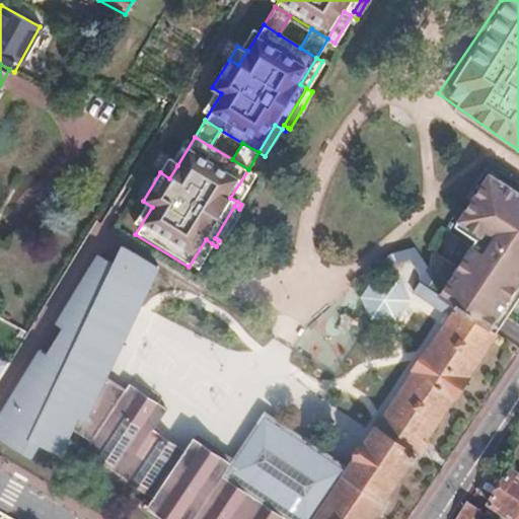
[(169,178),(177,165),(168,159),(160,172),(169,178)]
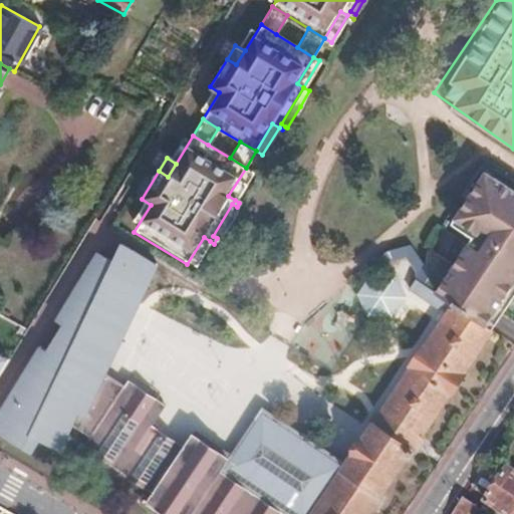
[(228,196),(235,200),(252,171),(246,168),(228,196)]
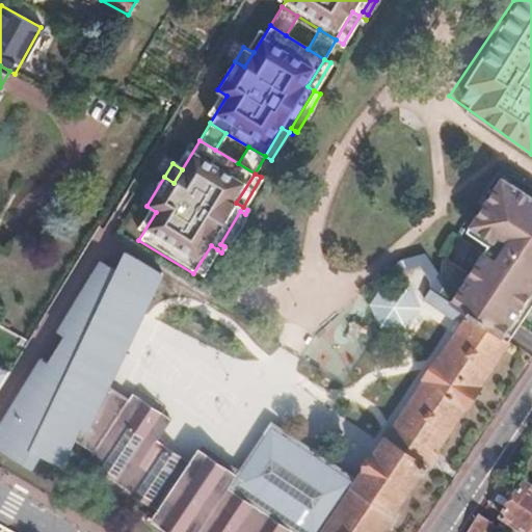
[(507,190),(512,181),(504,176),(499,185),(507,190)]
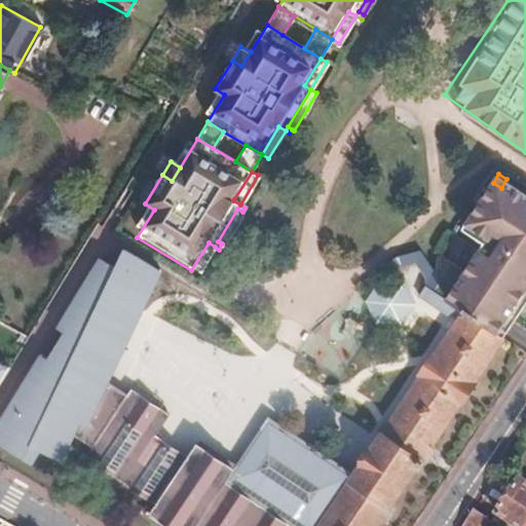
[(485,241),(447,299),(463,309),(499,333),(509,317),(513,321),(525,299),(525,191),(506,179),(501,188),(493,183),(467,220),(476,226),(472,233),(485,241)]
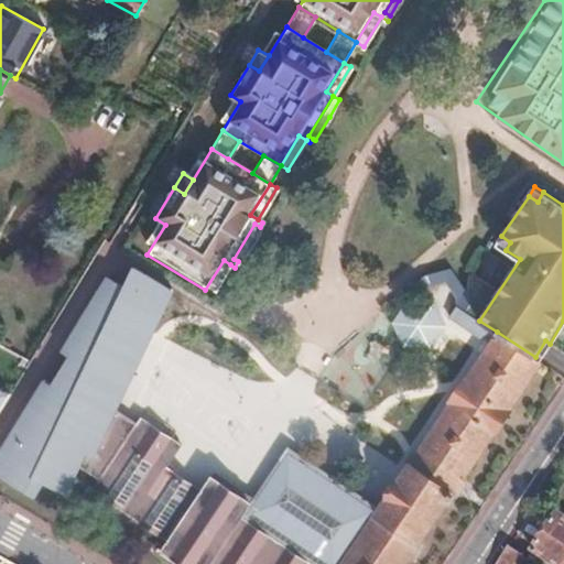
[(234,259),(238,261),(241,262),(262,228),(260,227),(255,224),(234,259)]
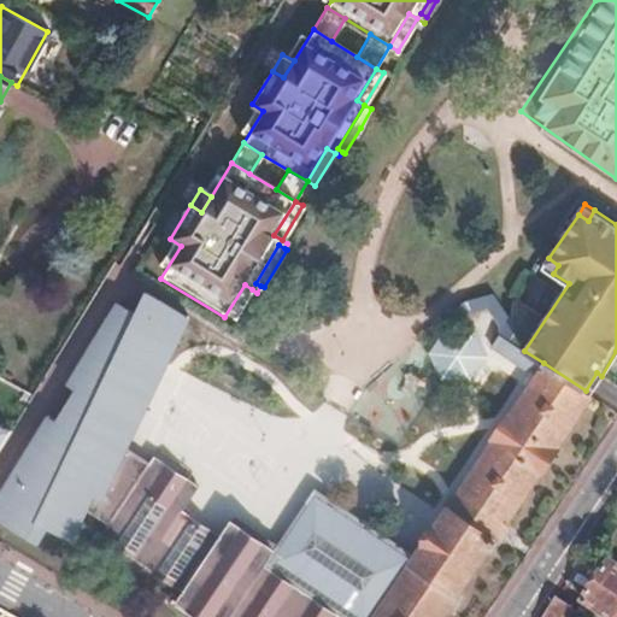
[(558,265),(548,258),(544,266),(553,274),(558,265)]
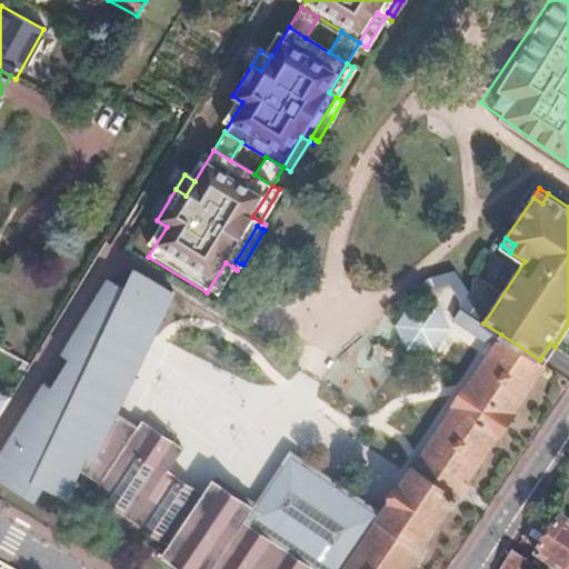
[(226,262),(207,292),(213,297),(232,267),(226,262)]
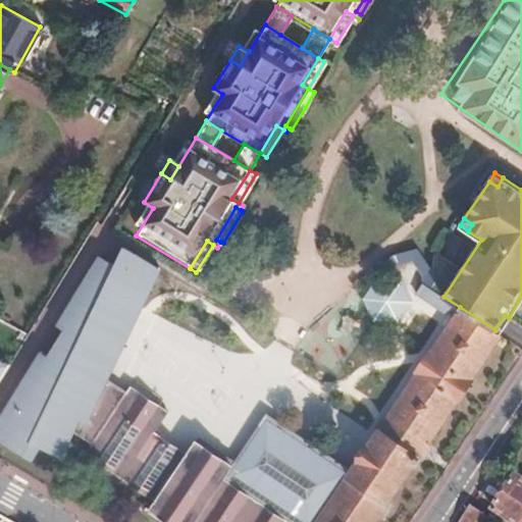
[(76,428),(107,375),(92,366),(132,298),(144,305),(164,270),(123,248),(113,266),(101,259),(60,328),(64,330),(48,358),(39,353),(0,418),(0,435),(19,448),(25,437),(39,445),(56,455),(71,425),(76,428)]
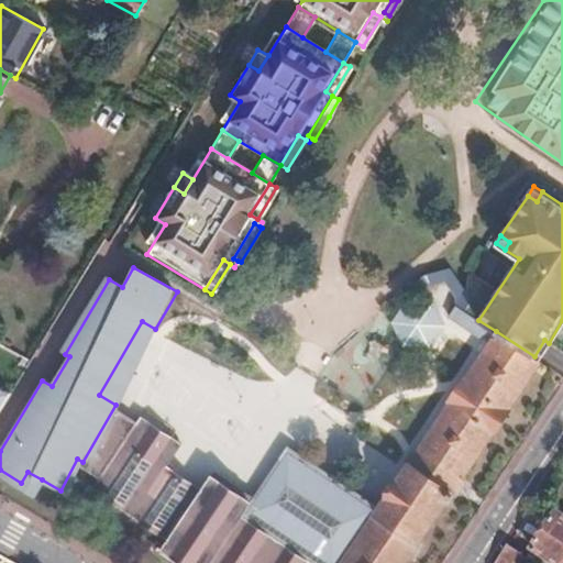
[(419,354),(455,328),(429,291),(393,318),(419,354)]
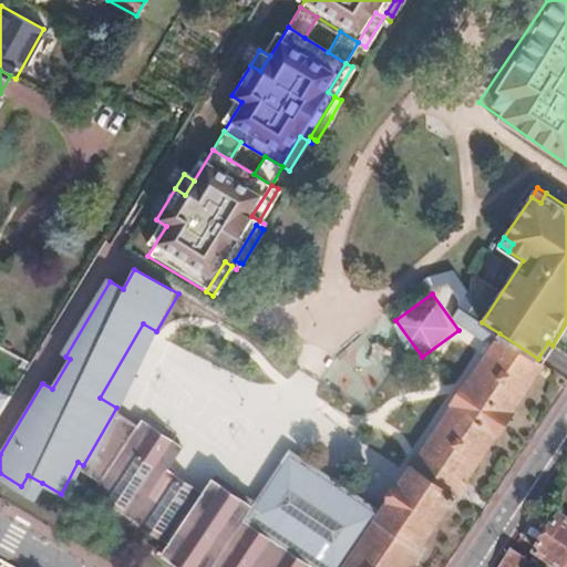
[(100,398),(116,408),(156,331),(143,323),(100,398)]
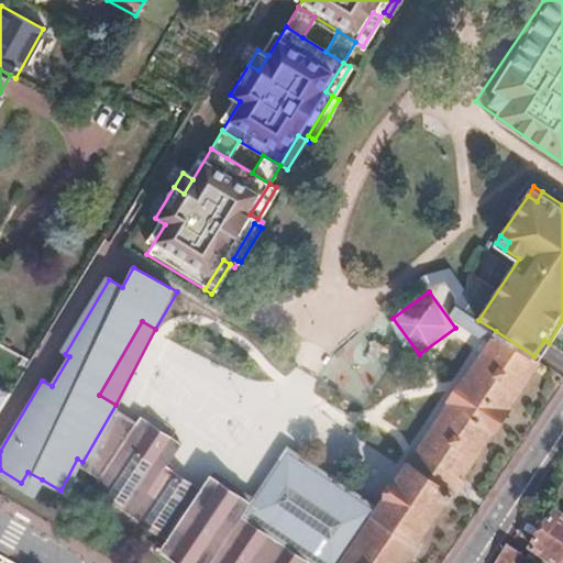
[(534,356),(496,331),(464,379),(462,377),(448,398),(450,401),(381,504),(341,562),(310,562),(239,514),(249,499),(210,473),(199,487),(163,463),(179,440),(140,412),(135,418),(99,474),(91,484),(167,536),(162,544),(187,562),(205,562),(206,562),(399,562),(437,509),(490,429),(493,430),(506,409),(505,405),(537,357),(534,356)]
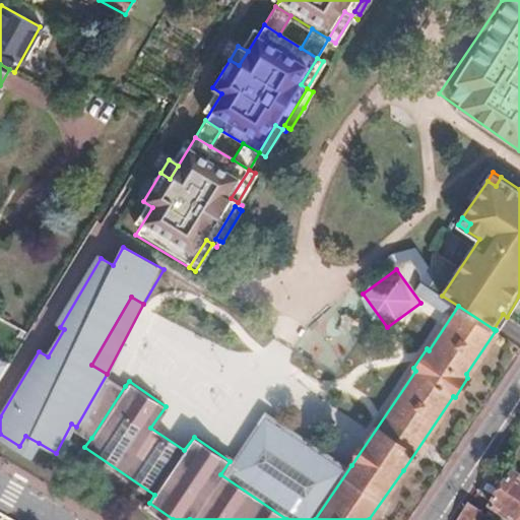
[(503,314),(494,329),(496,330),(497,331),(507,317),(503,314)]
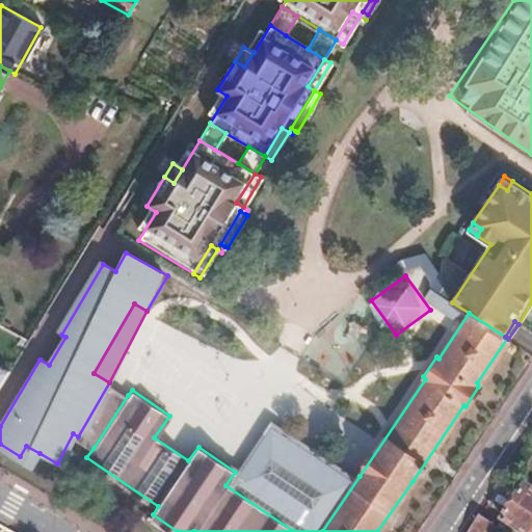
[(109,382),(78,436),(94,448),(128,395),(109,382)]
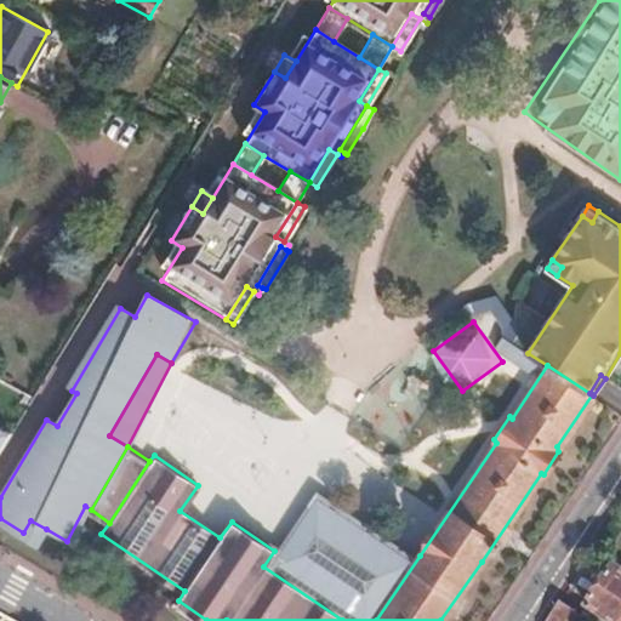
[(315,488),(274,551),(263,567),(342,620),(376,620),(420,556),(389,535),(353,512),(315,488)]
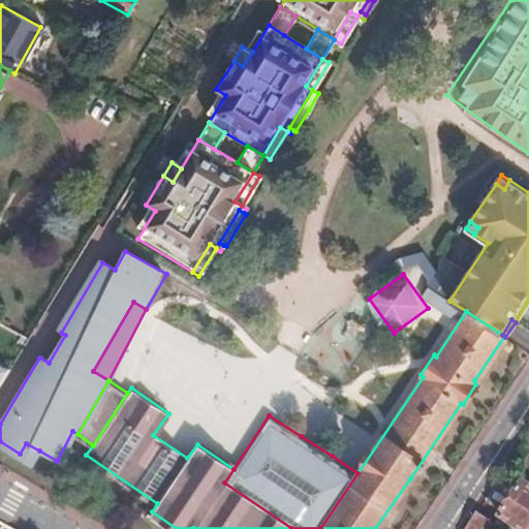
[(26,443),(20,454),(33,462),(39,450),(26,443)]
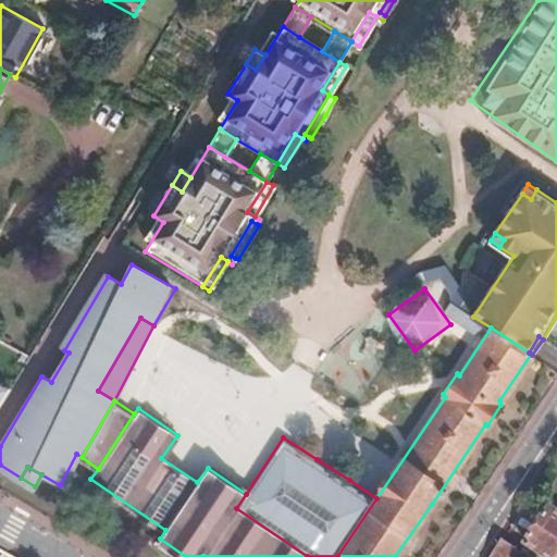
[(556,556),(556,512),(549,508),(527,542),(547,556),(556,556)]
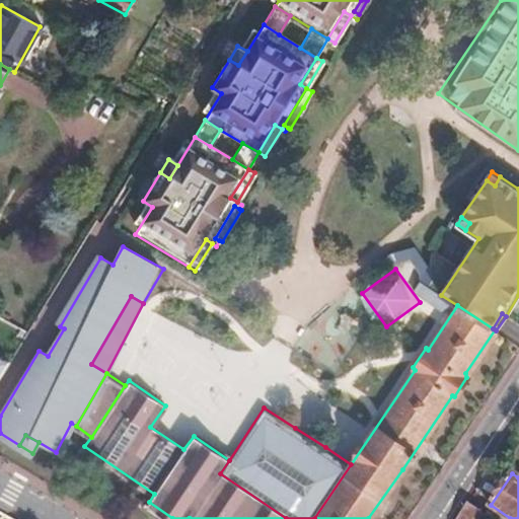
[(468,502),(456,518),(488,518),(490,517),(468,502)]
